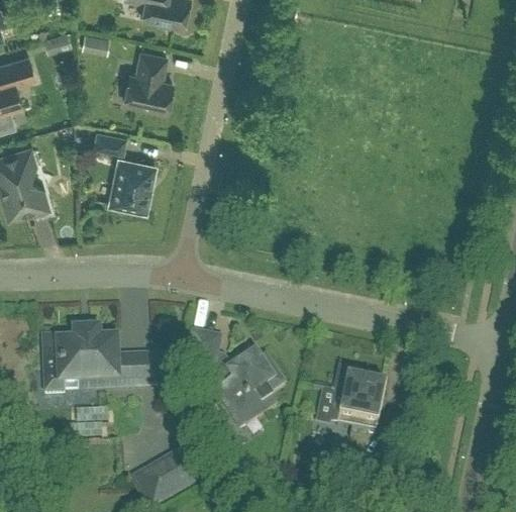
[(141,0),(139,13),(183,22),(187,0),(141,0)]
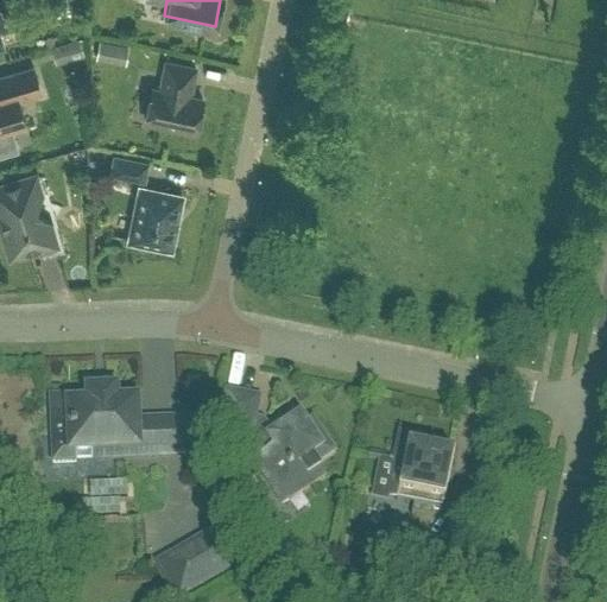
[(131,59),(132,35),(102,35),(102,58),(131,59)]
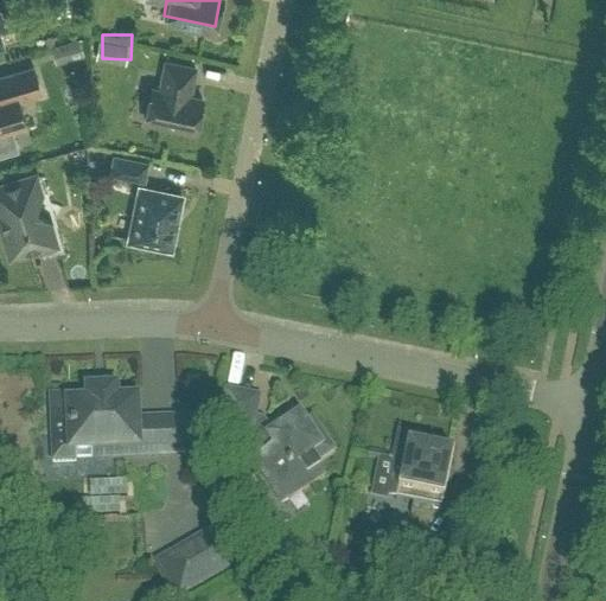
[(193,62),(165,56),(159,83),(151,82),(145,114),(193,125),(201,93),(187,89),(193,62)]
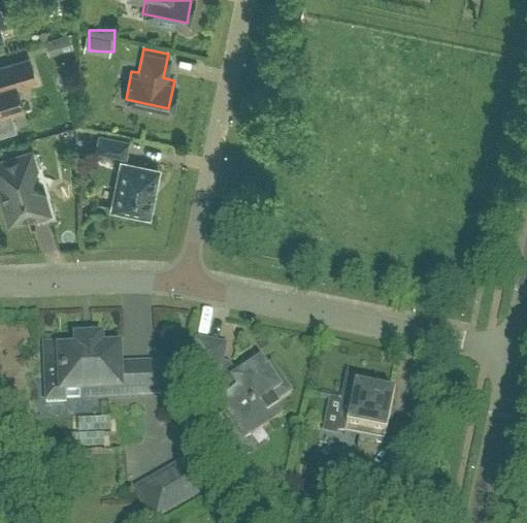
[(0,110),(22,104),(14,83),(34,76),(28,53),(0,61),(0,76),(0,110)]
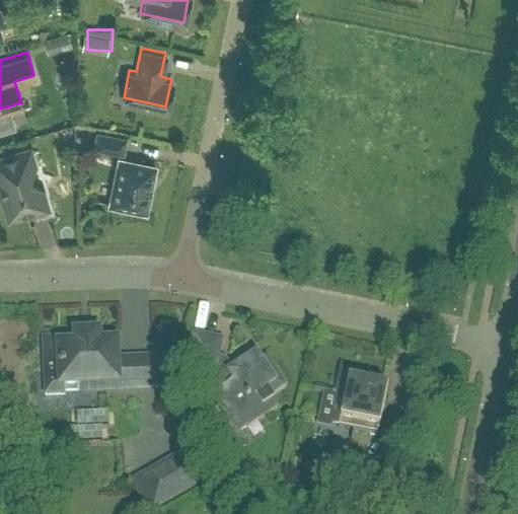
[(125,133),(96,127),(93,142),(122,148),(125,133)]
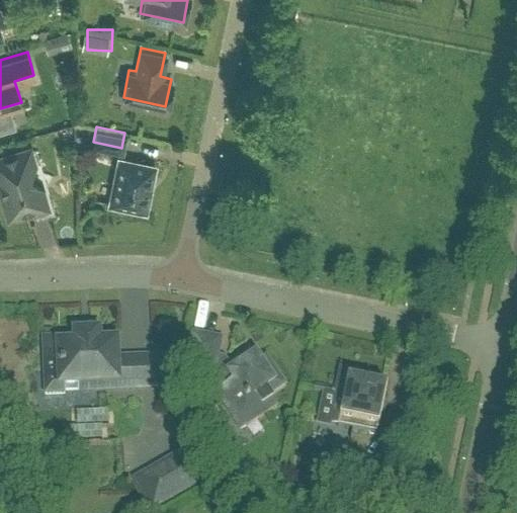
[(44,199),(27,145),(0,153),(0,174),(1,175),(0,177),(0,185),(5,188),(3,191),(9,209),(44,199)]
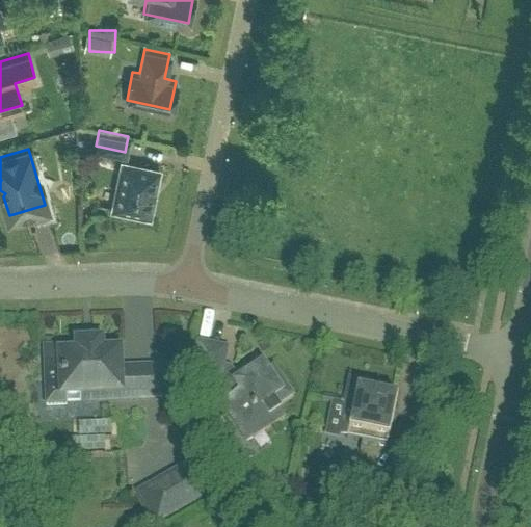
[(158,165),(122,158),(111,205),(149,212),(158,165)]
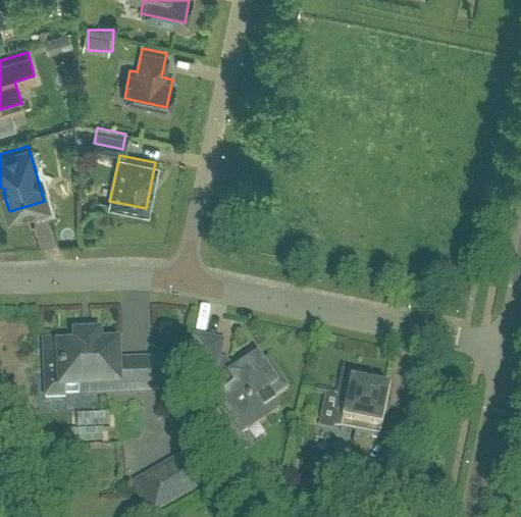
[(43,226),(47,247),(57,244),(53,224),(43,226)]
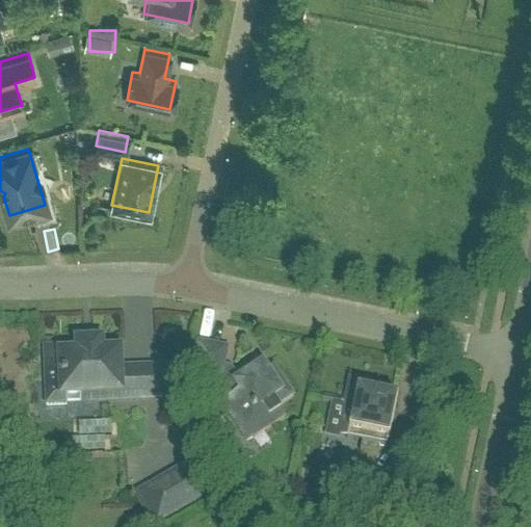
[(226,345),(196,339),(191,368),(219,373),(232,393),(221,400),(245,438),(282,414),(274,402),(284,396),(282,393),(283,388),(286,386),(275,370),(269,374),(261,362),(248,370),(244,364),(234,370),(230,363),(221,362),(226,345)]
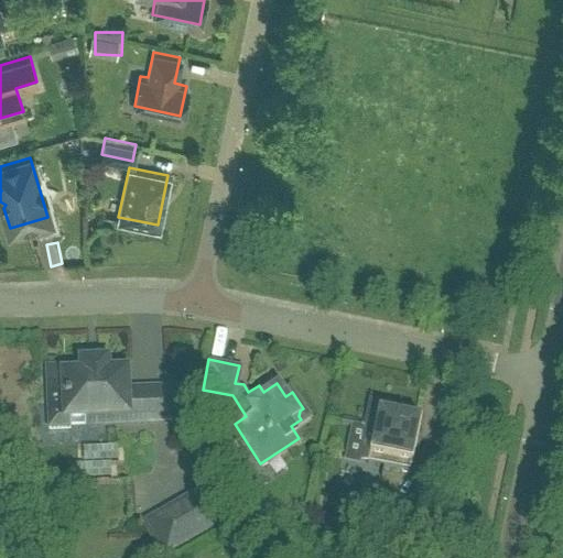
[(104,372),(104,361),(82,361),(83,373),(50,374),(51,401),(52,426),(99,424),(153,422),(173,420),(172,389),(152,389),(123,391),(122,371),(104,372)]
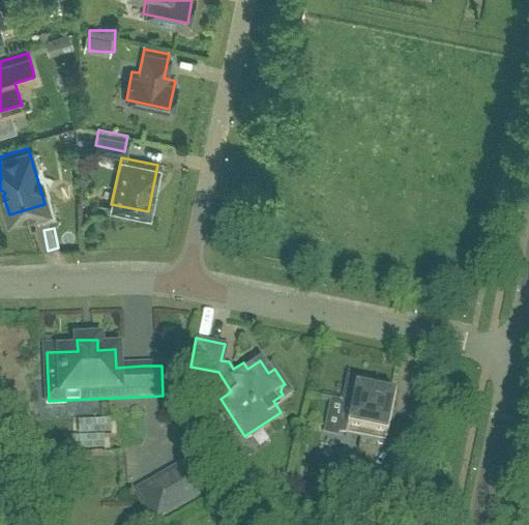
[(376,381),(348,375),(343,401),(351,402),(344,434),(383,441),(385,433),(386,434),(394,394),(374,388),(376,381)]
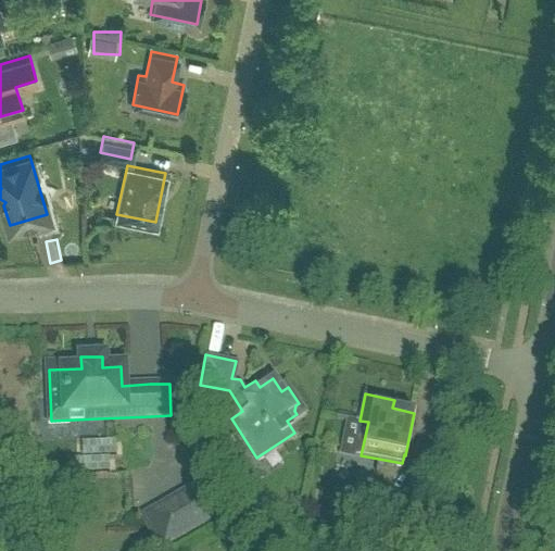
[(202,484),(146,512),(164,548),(219,520),(202,484)]
